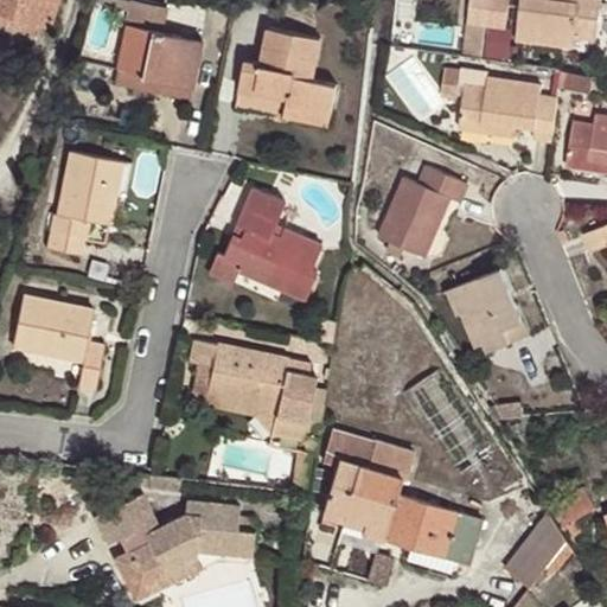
[(0,0),(0,8),(48,24),(50,24),(57,0),(0,0)]
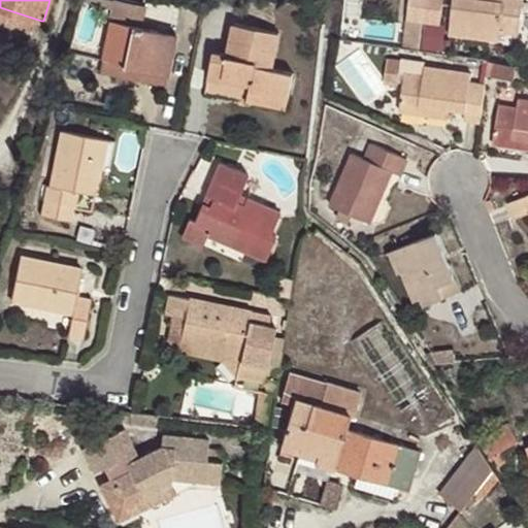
[(107,0),(105,6),(113,8),(102,58),(123,62),(122,65),(167,75),(176,34),(141,27),(144,8),(107,0)]
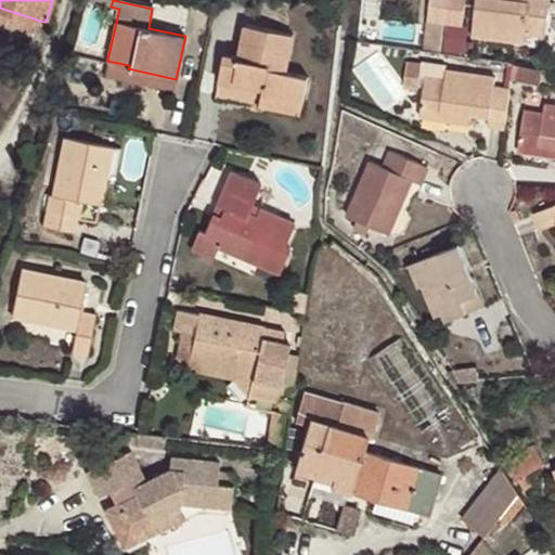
[(430,0),(426,50),(442,52),(446,23),(448,0),(430,0)]
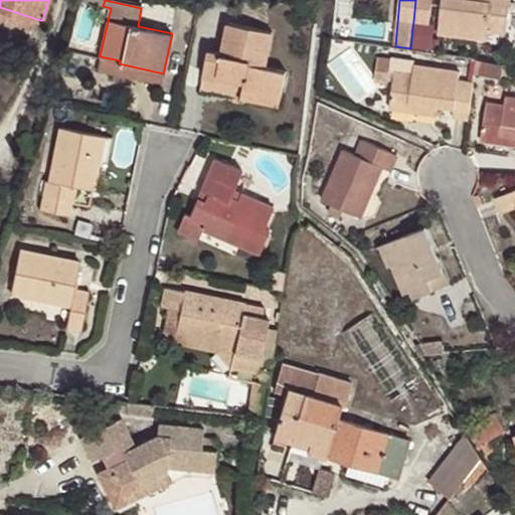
[(432,0),(415,0),(413,21),(430,23),(432,0)]
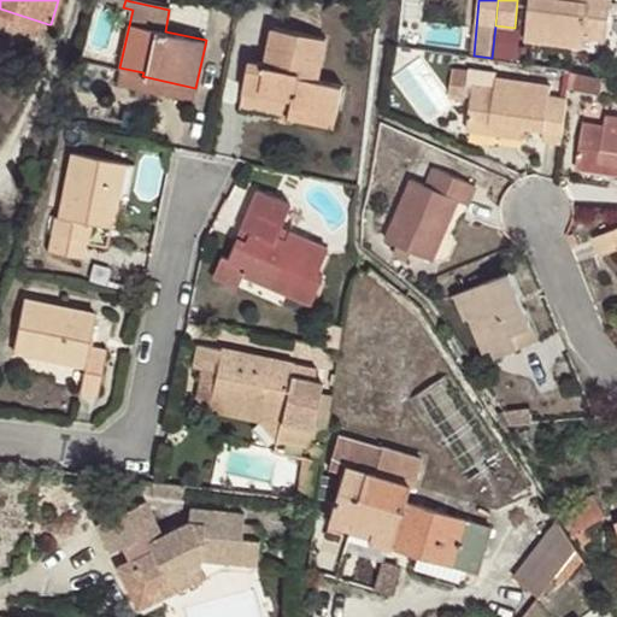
[(610,0),(574,0),(575,3),(560,0),(530,0),(526,40),(582,48),(583,36),(605,40),(610,0)]
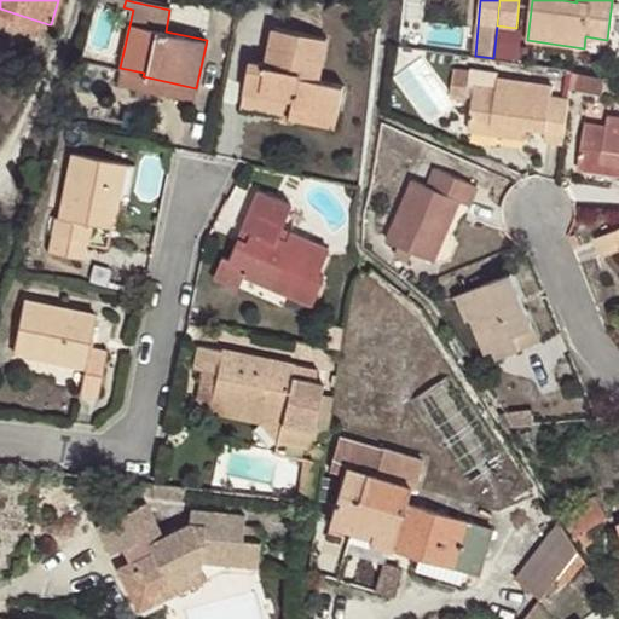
[(0,23),(45,38),(48,24),(0,9),(0,23)]
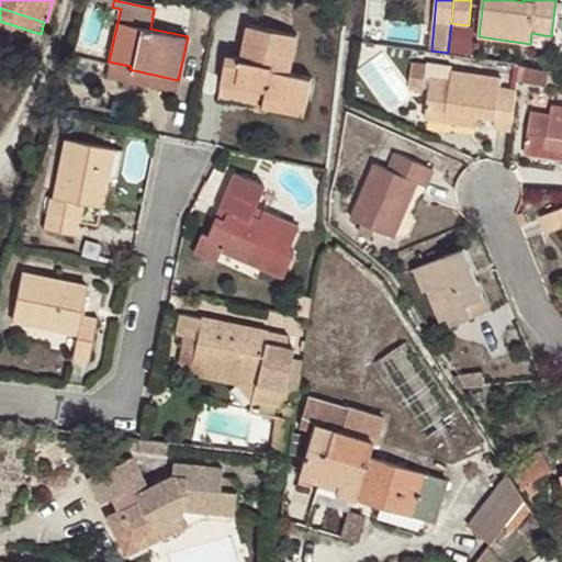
[(267,87),(265,97),(306,104),(312,77),(290,72),(298,36),(247,26),(242,59),(227,56),(222,83),(236,86),(237,80),(267,87)]
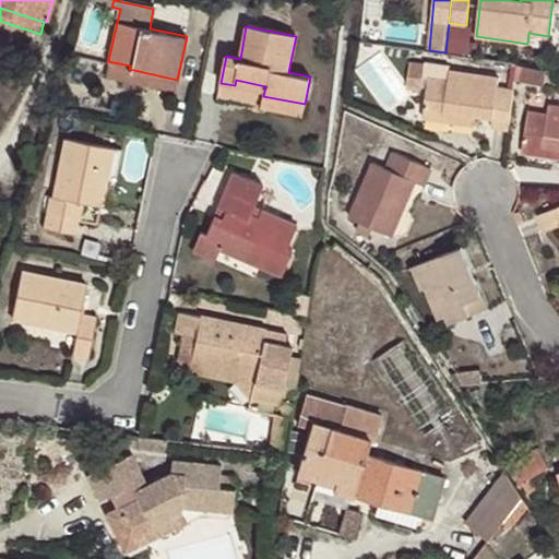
[(175,91),(177,80),(129,69),(130,66),(108,61),(105,75),(175,91)]
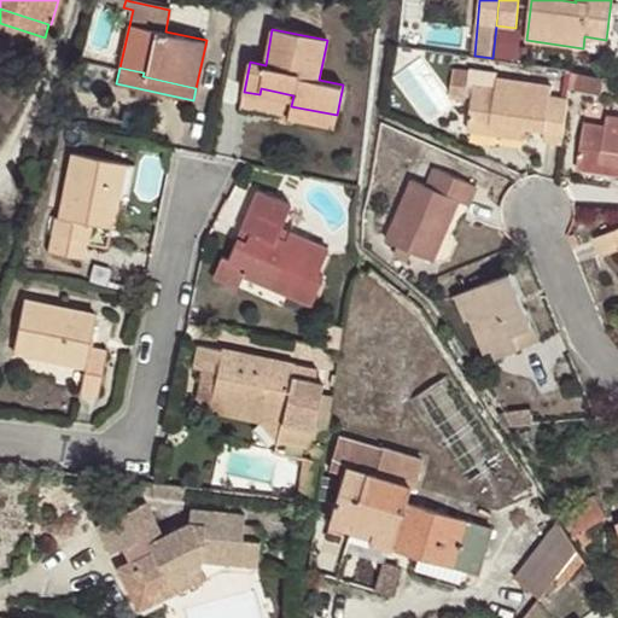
[(468,71),(454,70),(450,95),(465,98),(468,71)]
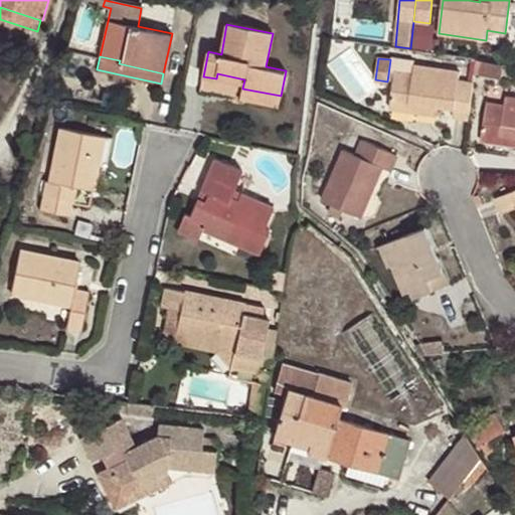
[(478,60),(475,76),(501,80),(504,64),(478,60)]
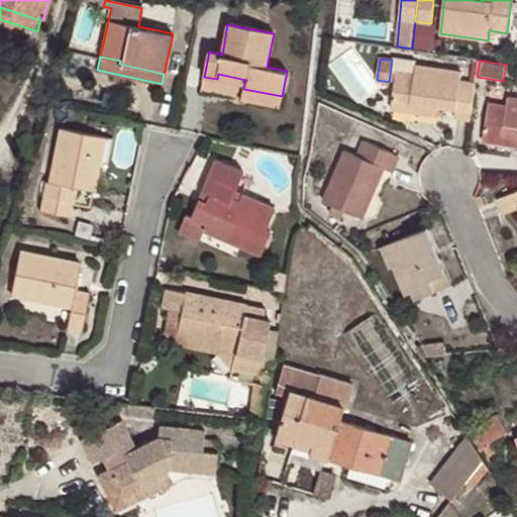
[(454,117),(470,119),(476,84),(460,82),(461,72),(416,66),(415,74),(397,72),(392,109),(418,112),(419,103),(439,106),(455,109),(454,117)]
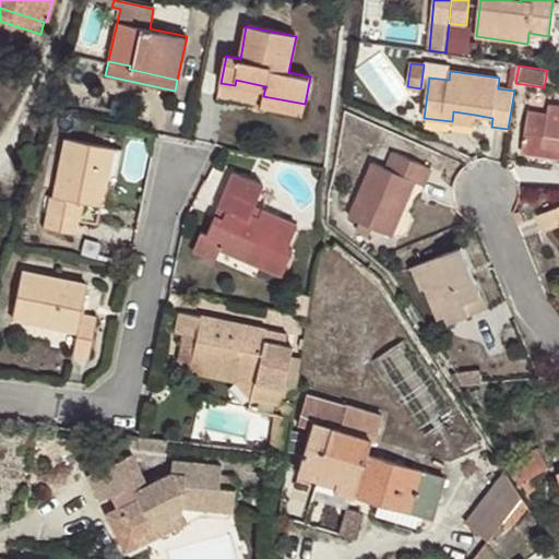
[(305,104),(263,96),(261,107),(302,116),(305,104)]
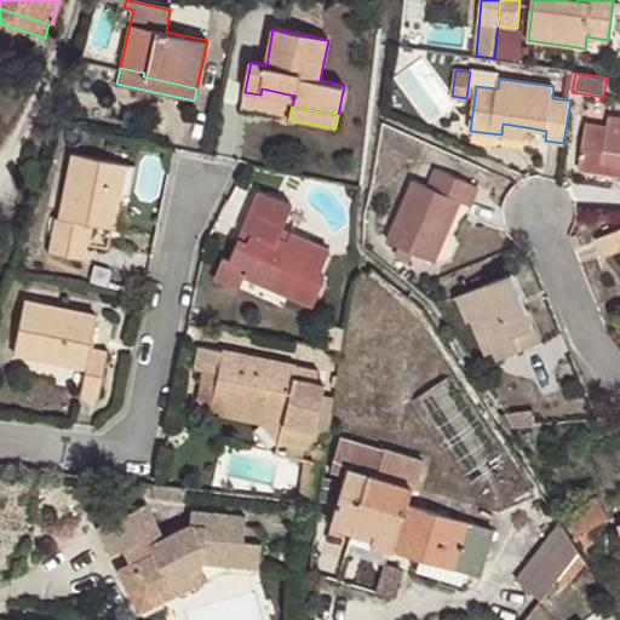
[(579,167),(615,173),(618,162),(619,162),(619,116),(609,115),(607,126),(586,124),(579,167)]
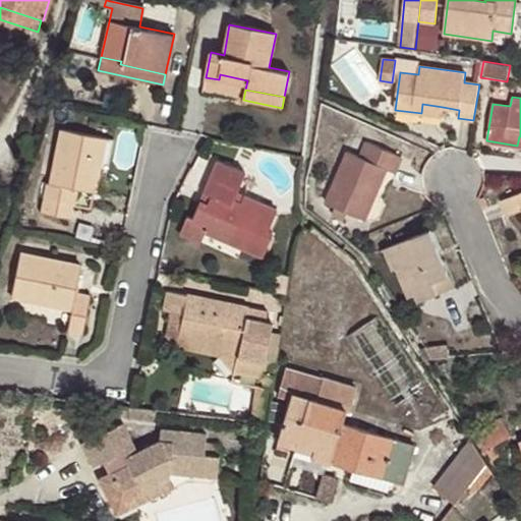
[(442,116),(443,107),(422,104),(421,113),(442,116)]
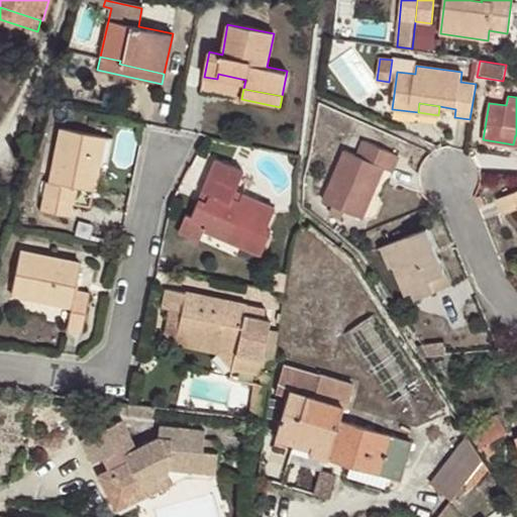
[(104,136),(60,128),(49,181),(45,180),(39,209),(70,216),(76,186),(93,189),(104,136)]
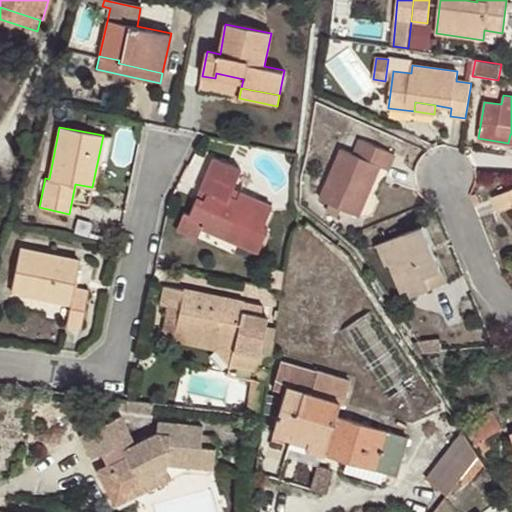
[(318,197),(328,202),(339,207),(358,215),(381,166),(389,169),(395,155),(360,139),(353,154),(340,148),(318,197)]
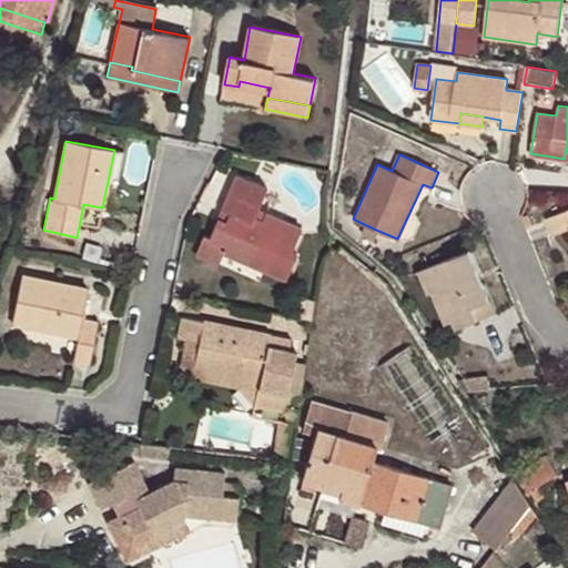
[(253,215),(255,209),(264,185),(233,175),(221,209),(227,212),(224,220),(217,216),(209,241),(219,245),(216,250),(264,270),(285,279),(296,253),(291,251),(301,229),(264,212),(261,219),(253,215)]
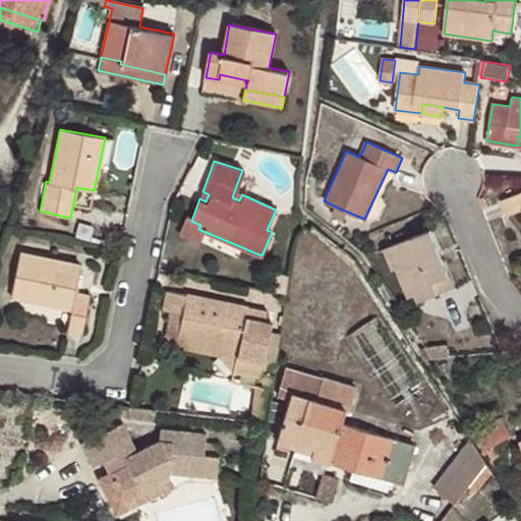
[(209,194),(203,191),(199,198),(206,201),(209,194)]
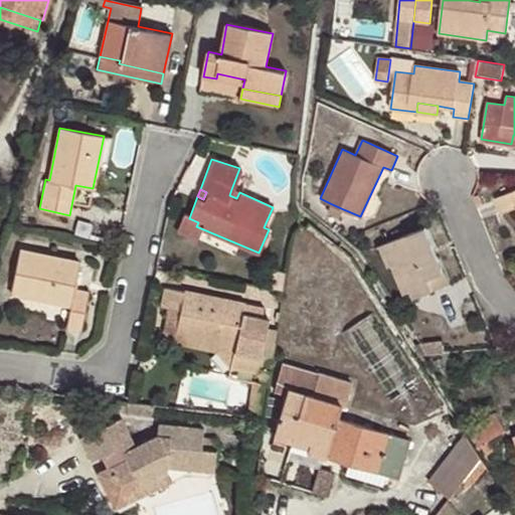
[(239,192),(231,189),(229,195),(236,198),(239,192)]
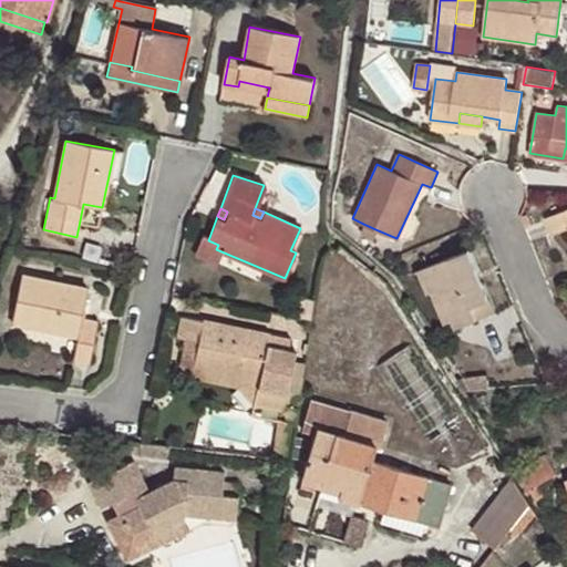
[(566,228),(566,209),(545,219),(553,235),(566,228)]
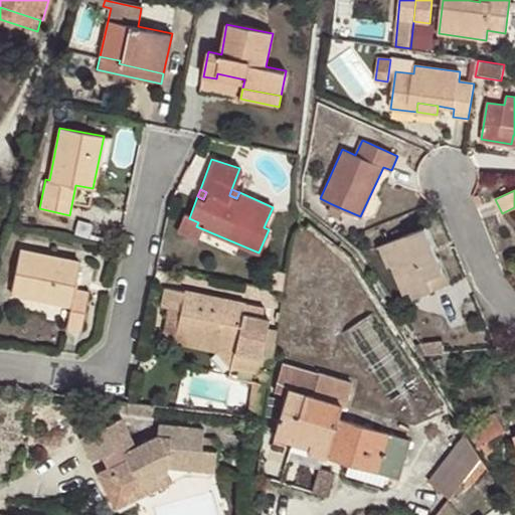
[(341,208),(330,203),(326,211),(338,216),(341,208)]
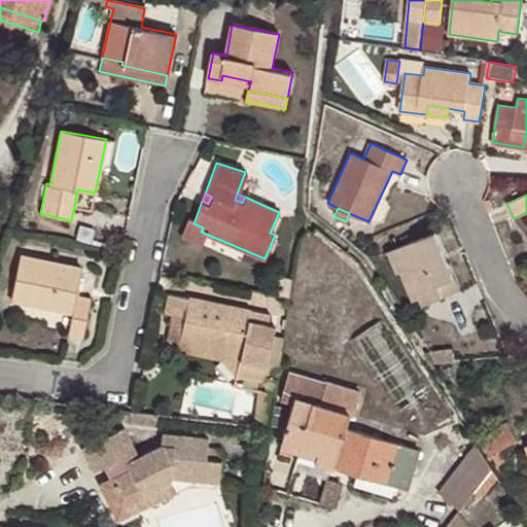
[(242,256),(245,250),(201,232),(203,227),(194,223),(189,234),(242,256)]
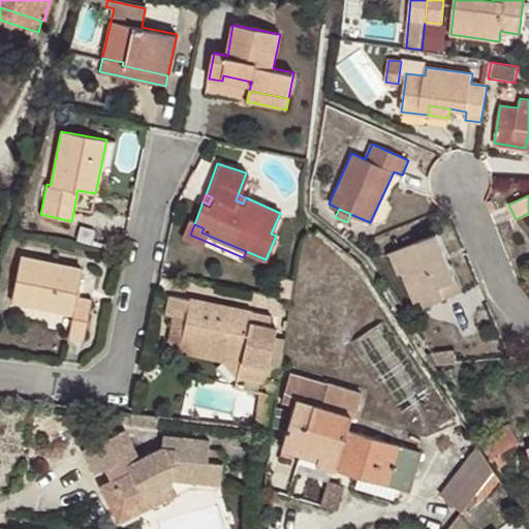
[(398,275),(402,273),(410,270),(423,298),(426,305),(461,291),(437,234),(390,252),(398,275)]
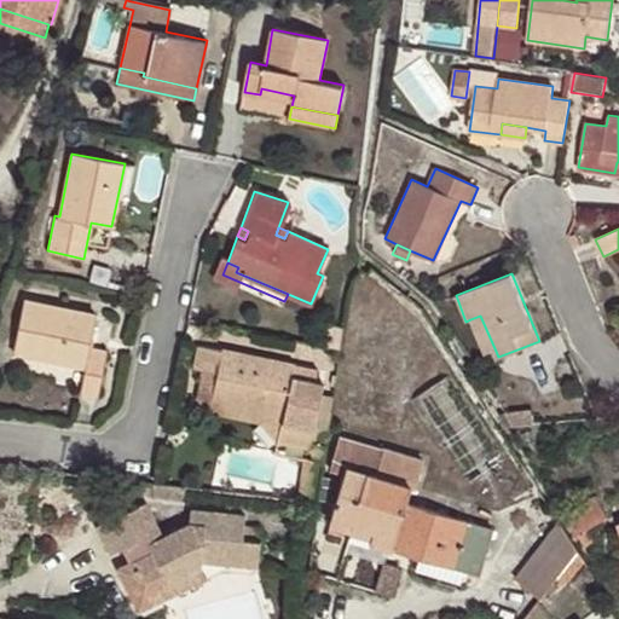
[(94,313),(24,300),(13,351),(86,365),(80,392),(98,395),(106,348),(90,346),(94,313)]
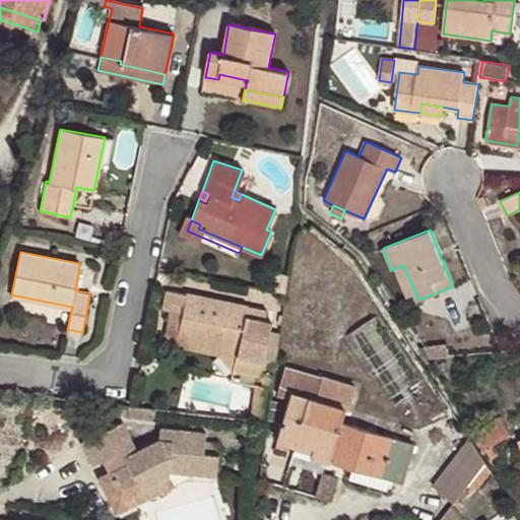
[(403,265),(395,268),(407,297),(415,293),(403,265)]
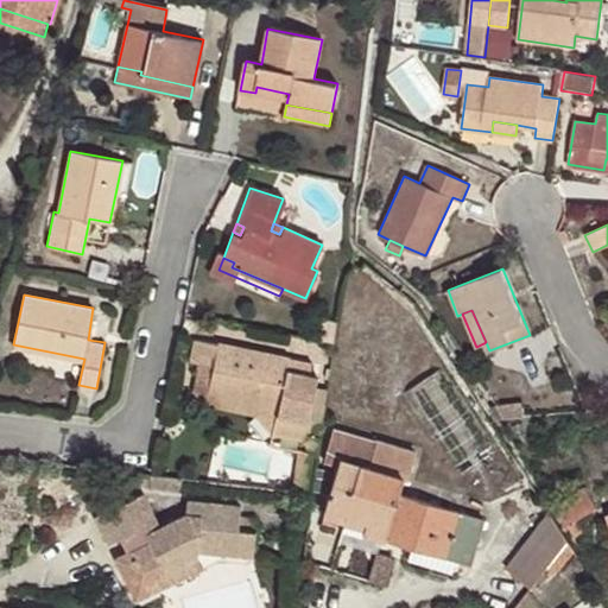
[(303,438),(303,435),(316,377),(309,374),(310,365),(204,342),(197,377),(210,380),(207,393),(194,391),(206,405),(264,418),(272,431),(303,438)]
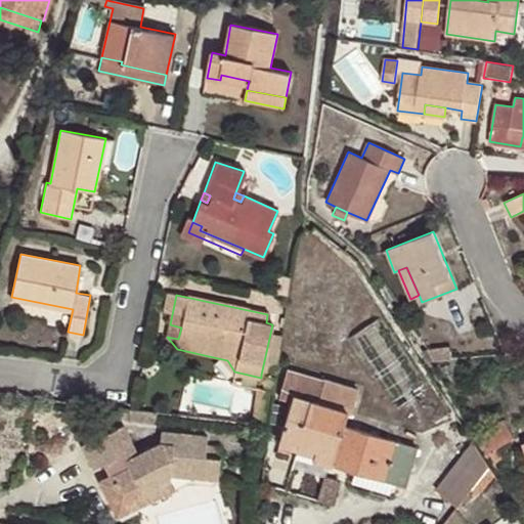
[(379,318),(349,339),(398,409),(427,389),(379,318)]
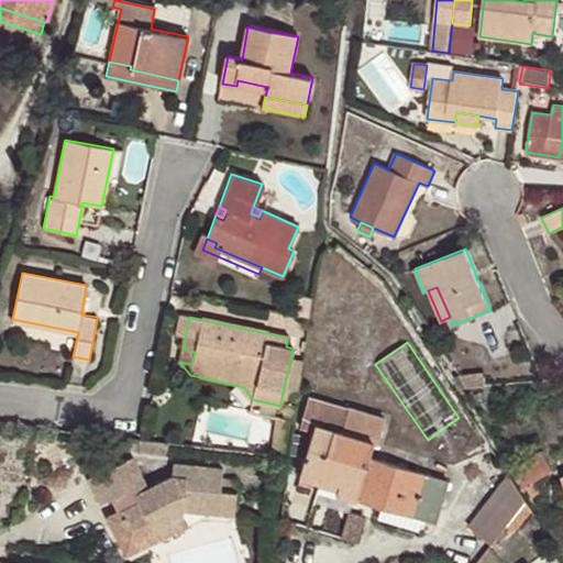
[(195,352),(183,349),(179,362),(191,364),(195,352)]
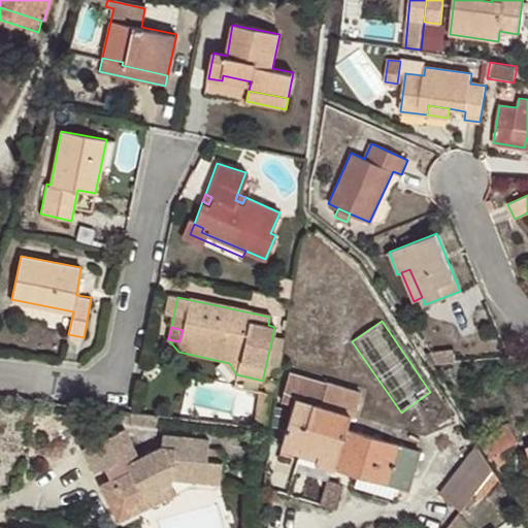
[(453,352),(430,354),(437,365),(455,363),(453,352)]
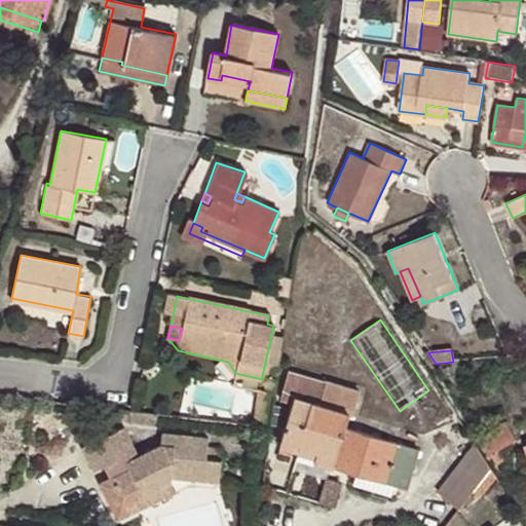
[(279,444),(297,449),(299,444),(316,449),(313,458),(357,471),(395,483),(406,486),(416,450),(343,426),(348,410),(353,411),(359,391),(290,371),(282,398),(293,402),(279,444)]
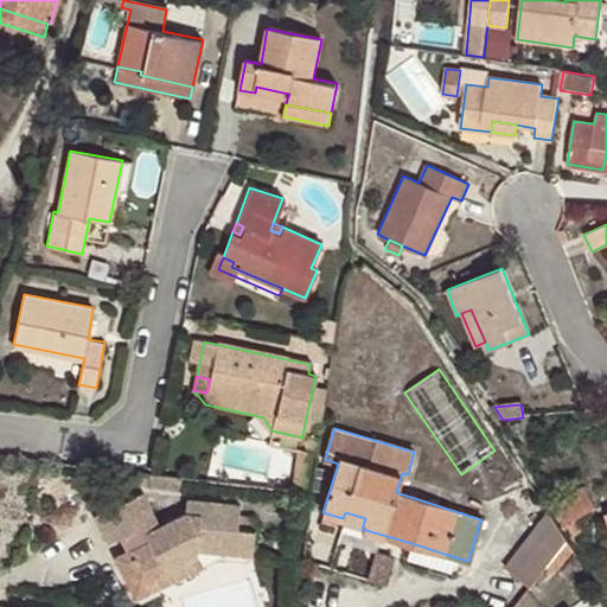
[(317,449),(319,438),(302,434),(302,438),(310,448),(312,448),(317,449)]
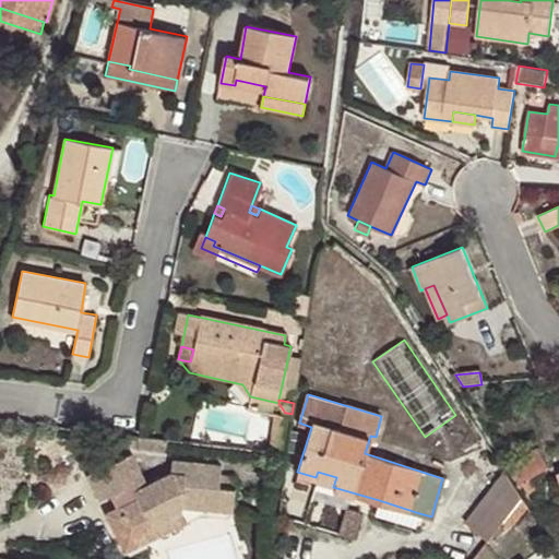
[(284,437),(287,413),(285,413),(275,412),(272,436),(284,437)]
